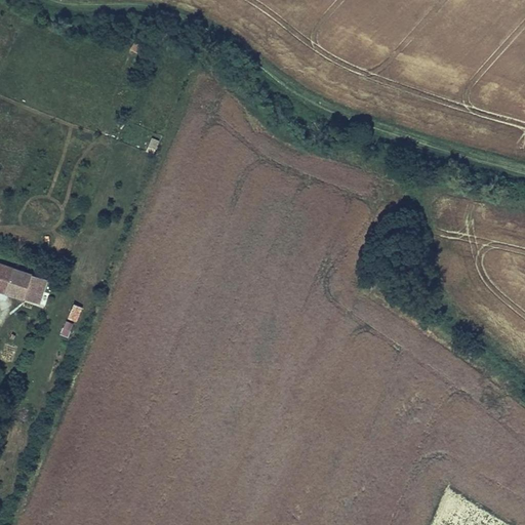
[(153,154),(159,140),(151,136),(145,150),(153,154)]
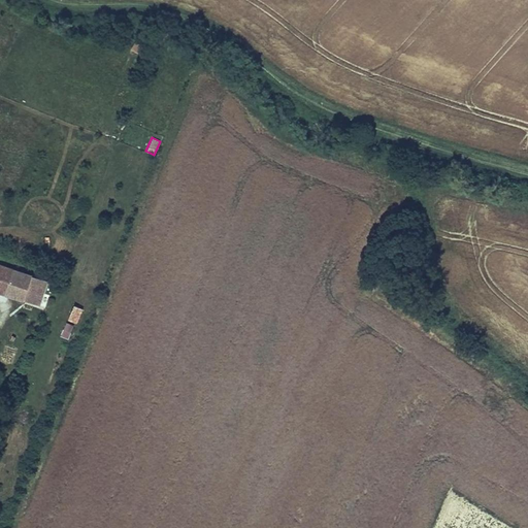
[(0,295),(3,297),(11,274),(0,269),(0,295)]
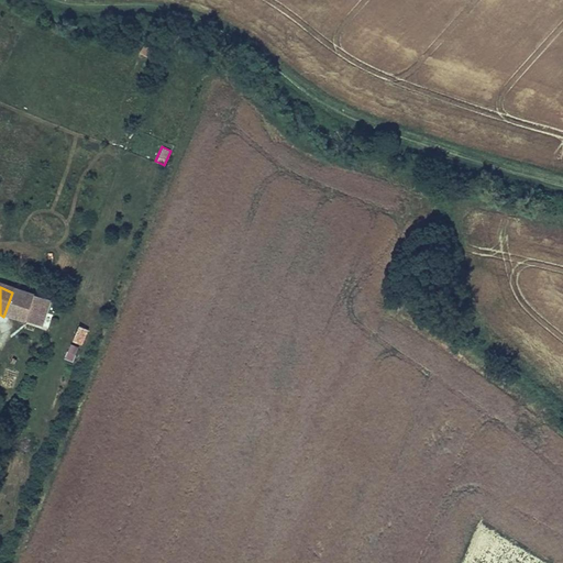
[(45,306),(12,293),(3,317),(21,323),(23,318),(39,323),(45,306)]
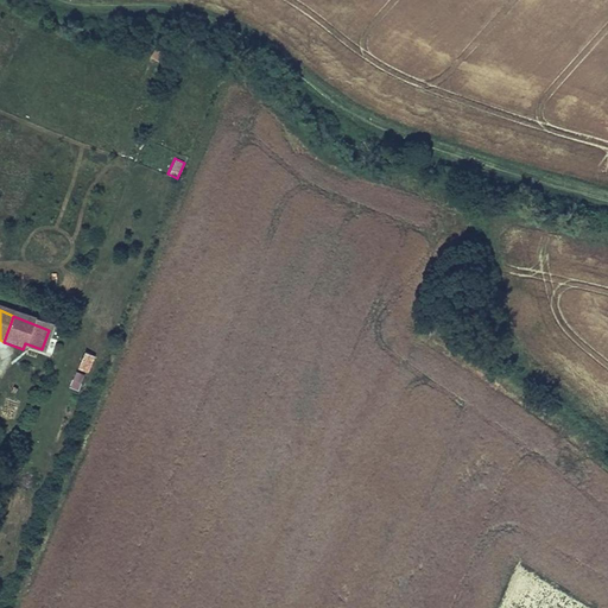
[(88,373),(95,355),(84,352),(77,368),(88,373)]
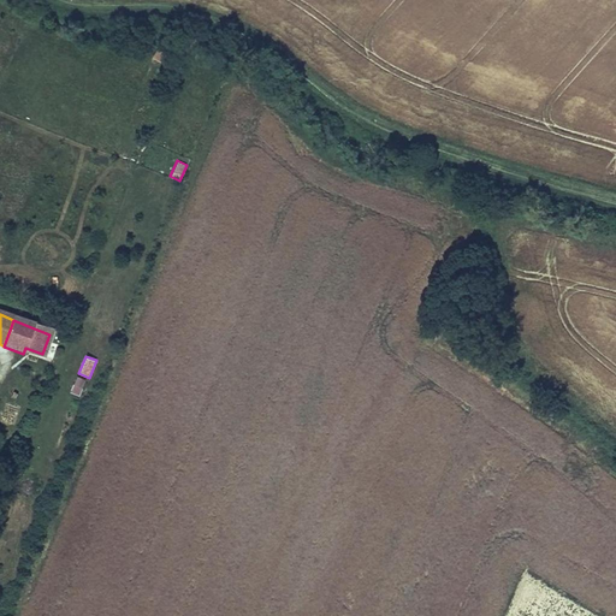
[(71,392),(81,396),(86,378),(75,375),(71,392)]
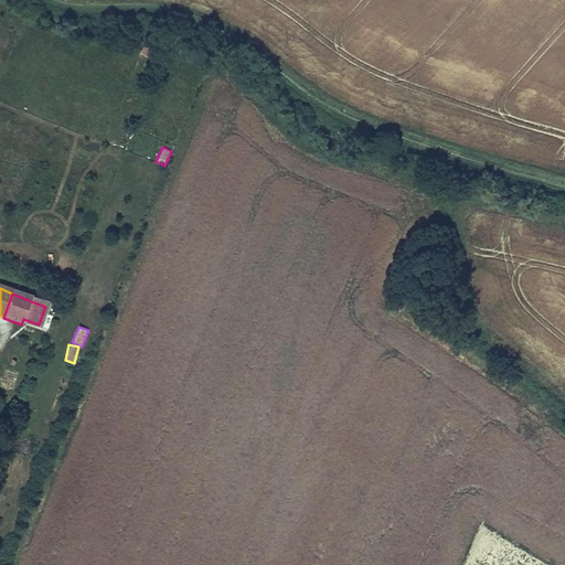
All buildings are outlined.
